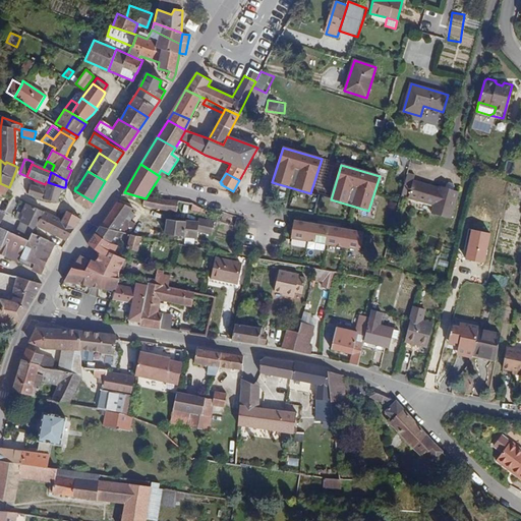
[(451,219),(459,191),(454,190),(455,186),(454,184),(449,182),(446,184),(445,187),(438,185),(438,186),(413,180),(415,175),(407,173),(401,196),(432,206),(430,213),(451,219)]
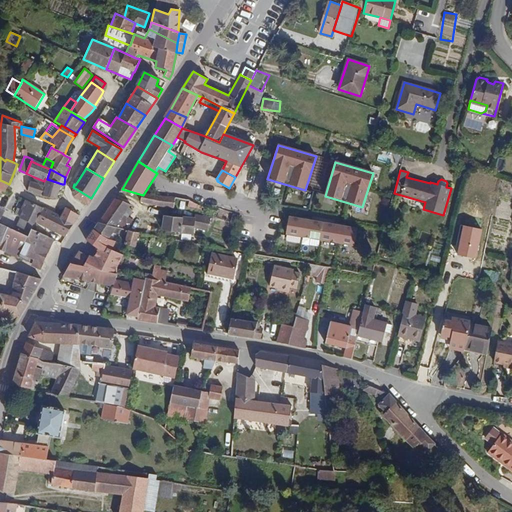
[(44,181),(34,177),(33,182),(43,186),(44,181)]
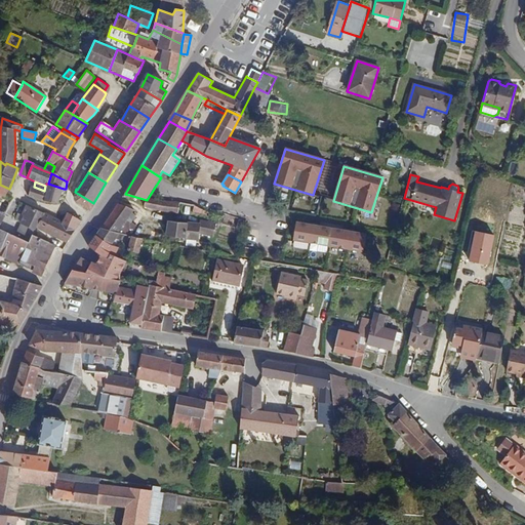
[(58,204),(64,189),(48,184),(46,184),(45,186),(44,191),(34,187),(31,186),(29,196),(43,201),(58,204)]
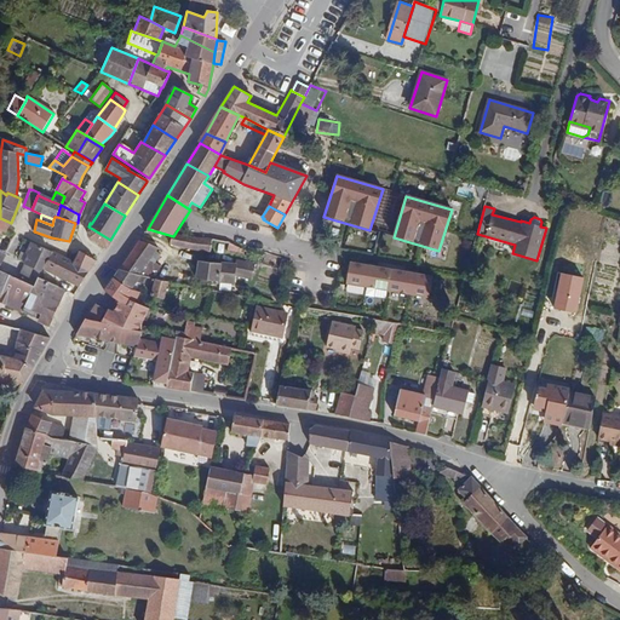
[(7,233),(11,223),(0,218),(0,228),(1,229),(7,233)]
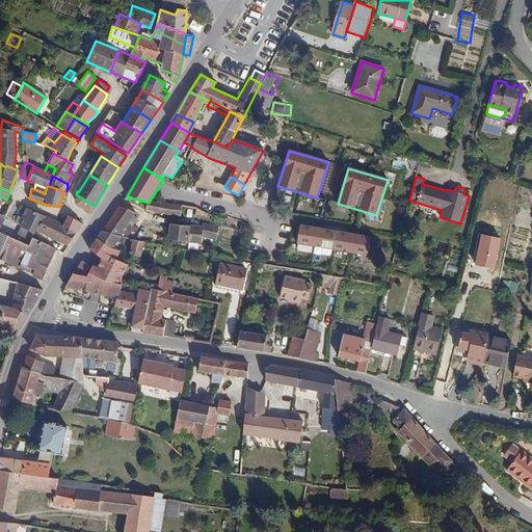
[(90,213),(95,206),(76,194),(75,197),(77,205),(90,213)]
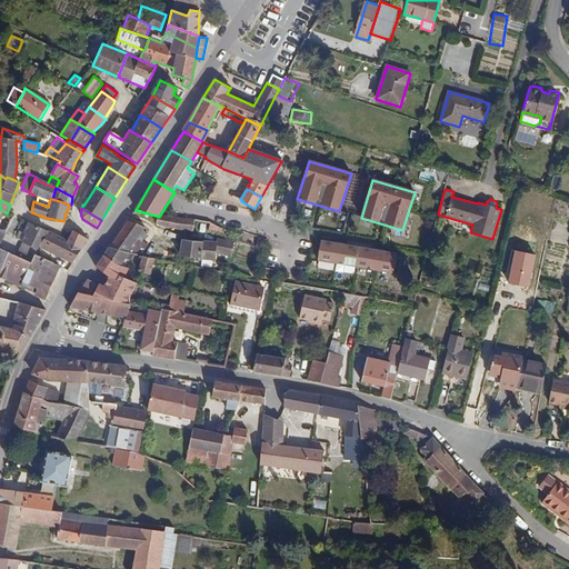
[(193,231),(195,220),(159,217),(156,223),(176,229),(193,231)]
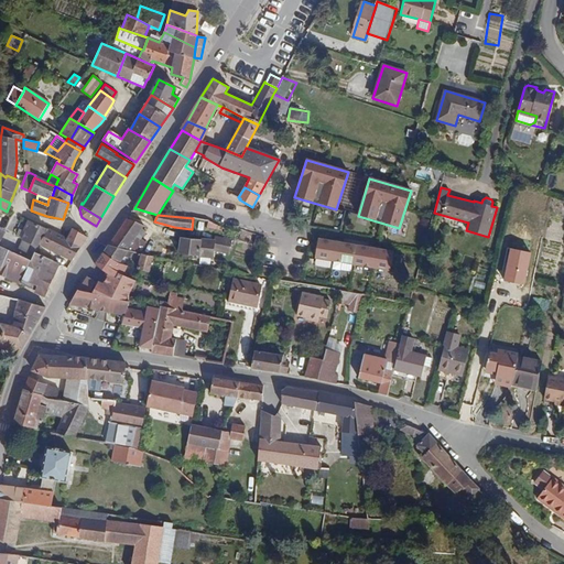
[(137,237),(143,226),(127,218),(109,246),(120,249),(128,250),(133,252),(139,253),(145,243),(137,237)]
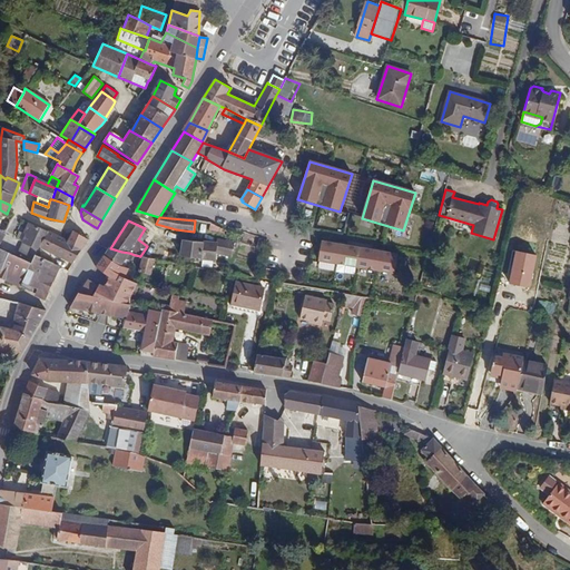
[(40,247),(48,232),(30,223),(25,234),(27,235),(23,243),(25,244),(19,257),(31,263),(35,255),(40,247)]
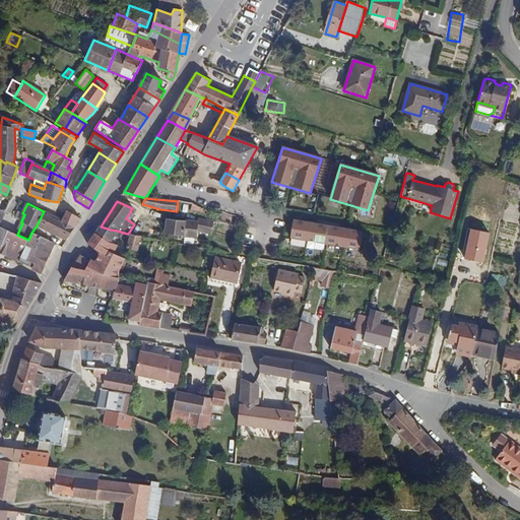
[(208,211),(192,204),(190,211),(206,215),(208,211)]
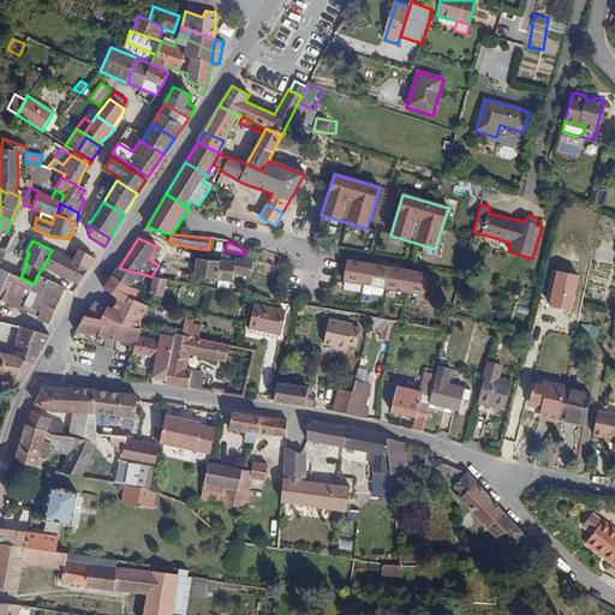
[(95,260),(79,249),(73,262),(89,269),(95,260)]
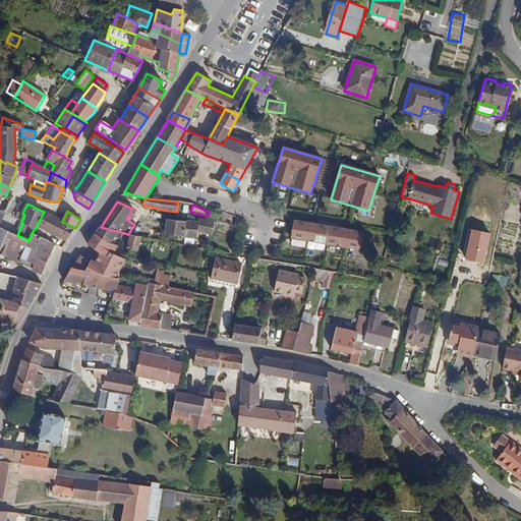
[(67,241),(75,228),(62,222),(44,212),(37,226),(67,241)]
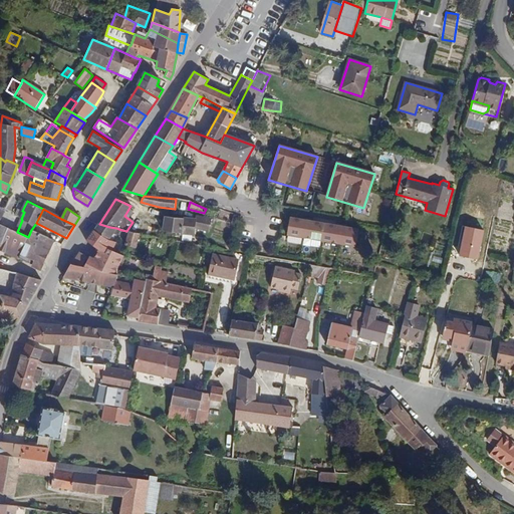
[(0,224),(5,227),(11,215),(4,212),(0,220),(0,224)]
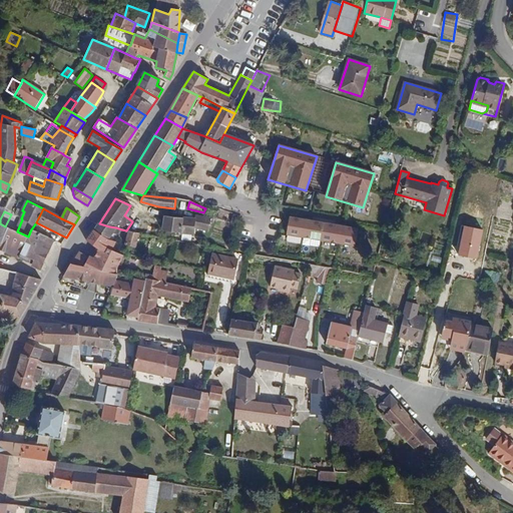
[(236,224),(239,216),(233,213),(230,222),(236,224)]
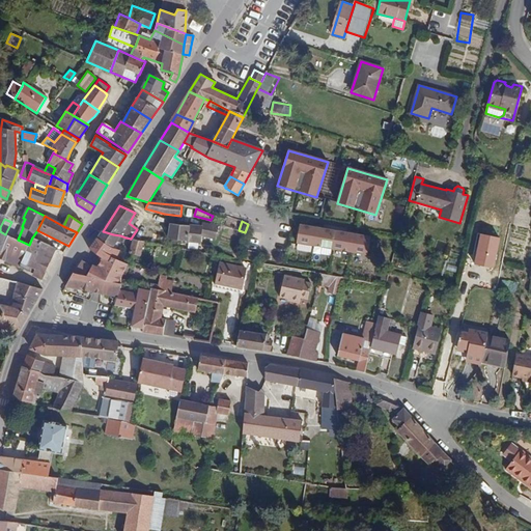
[(215,236),(216,225),(201,223),(201,227),(170,224),(168,239),(199,243),(200,235),(215,236)]
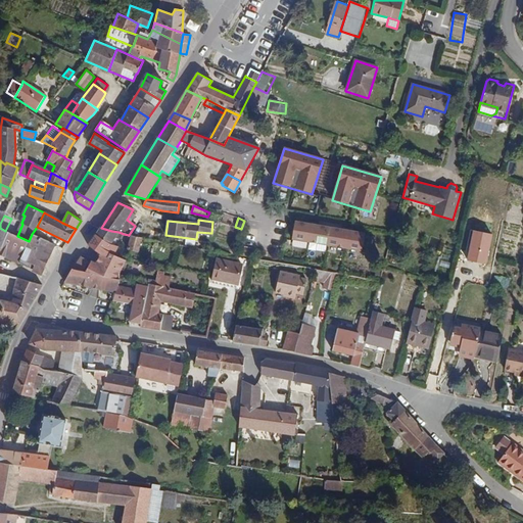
[(362,251),(364,234),(295,222),(292,240),(362,251)]
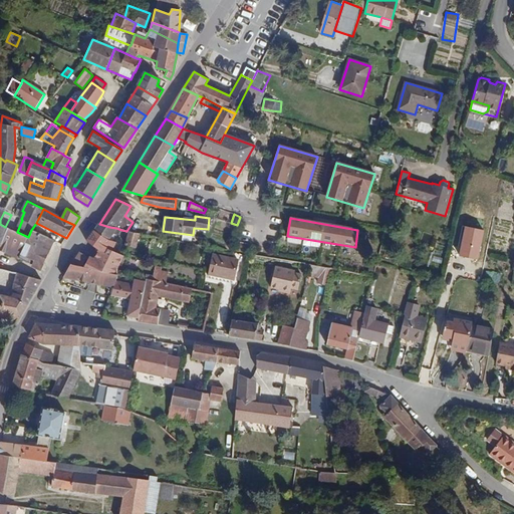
[(0,246),(21,256),(34,262),(37,263),(48,238),(31,230),(28,237),(17,232),(5,227),(0,224),(0,246)]
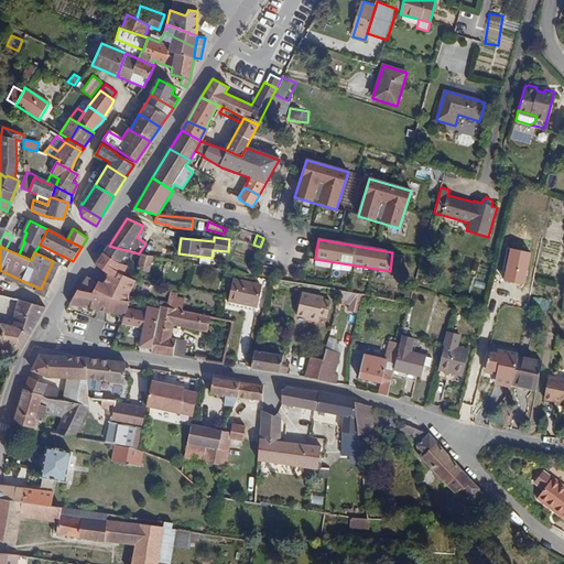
[(120,262),(125,256),(130,258),(131,258),(133,255),(127,253),(128,250),(120,249),(109,246),(102,253),(119,264),(120,262)]
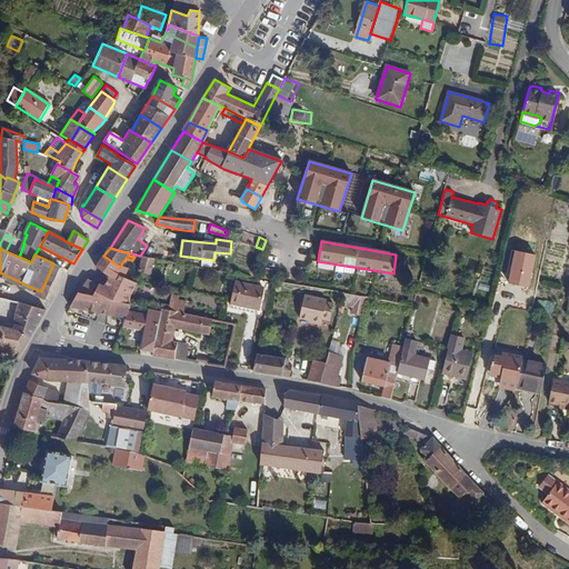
[(120,267),(103,256),(96,267),(109,277),(119,278),(121,276),(125,277),(128,269),(120,267)]
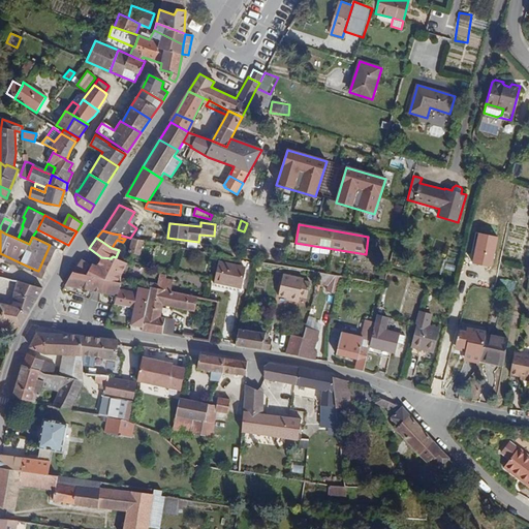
[(141,255),(144,241),(131,238),(128,252),(141,255)]
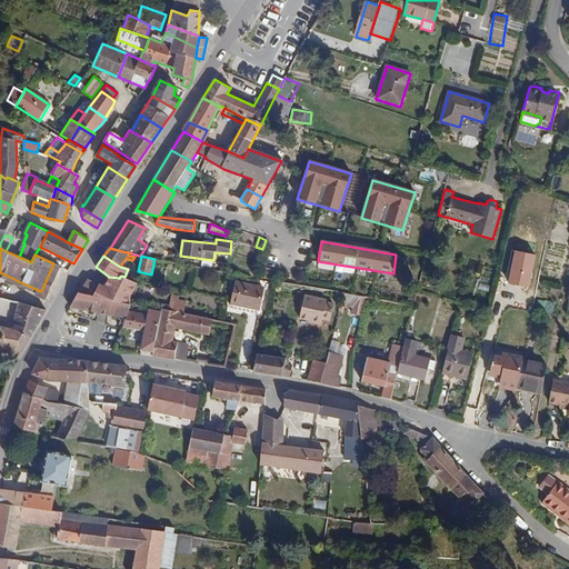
[(45,299),(60,267),(53,263),(41,291),(38,290),(35,295),(45,299)]
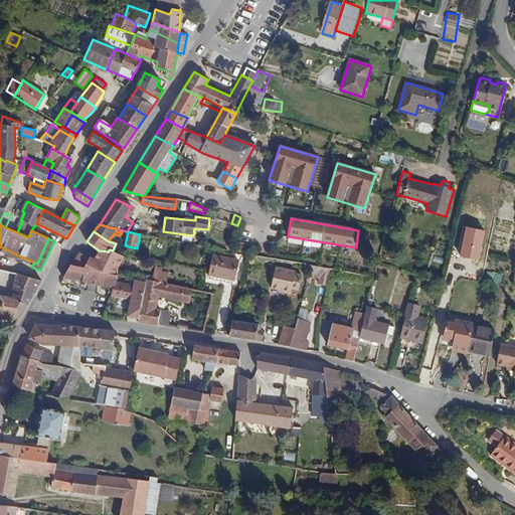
[(0,251),(19,261),(21,256),(0,246),(0,251)]
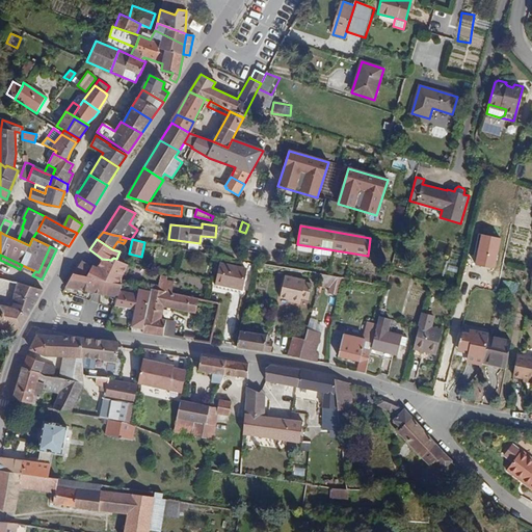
[(122,275),(128,265),(116,259),(113,258),(111,260),(102,259),(97,268),(92,277),(99,280),(121,285),(122,275)]
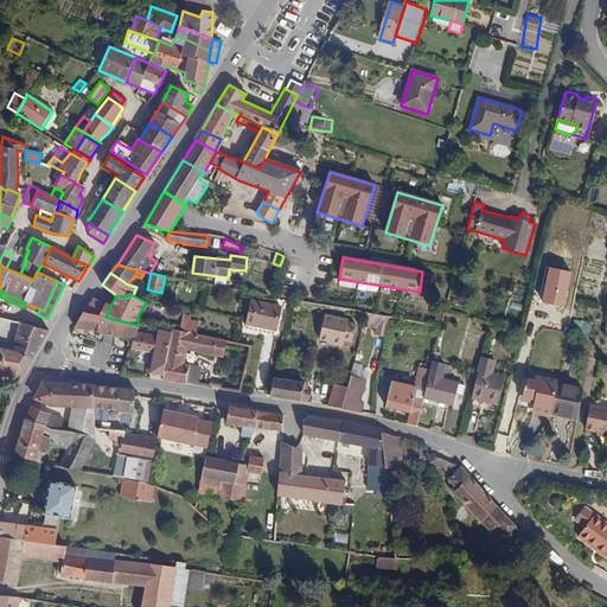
[(96,315),(102,304),(95,298),(84,312),(96,315)]
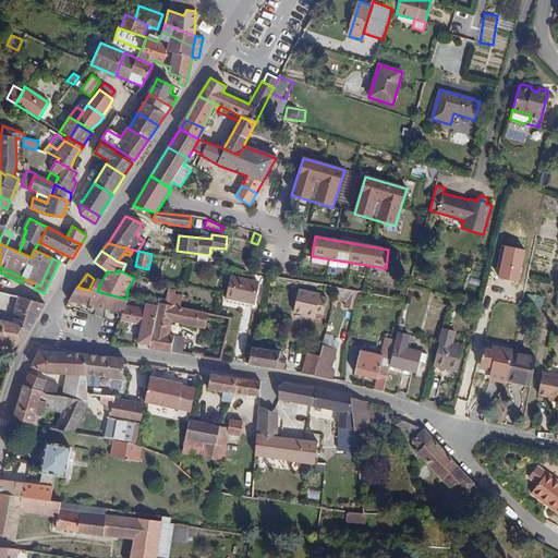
[(252,312),(258,282),(231,277),(225,306),(252,312)]
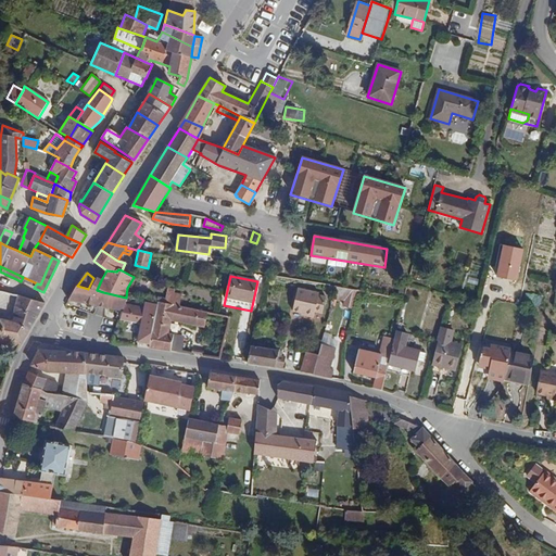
[(97,290),(101,280),(97,277),(91,289),(97,290)]
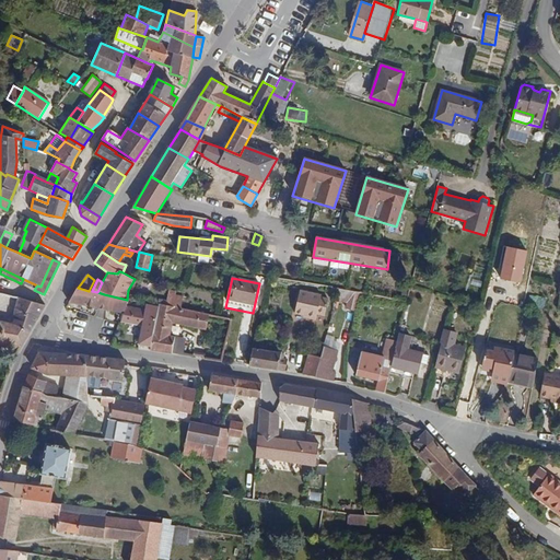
[(126,306),(128,300),(127,300),(104,294),(104,300),(90,299),(90,291),(89,291),(78,288),(77,288),(69,302),(124,313),(126,306)]
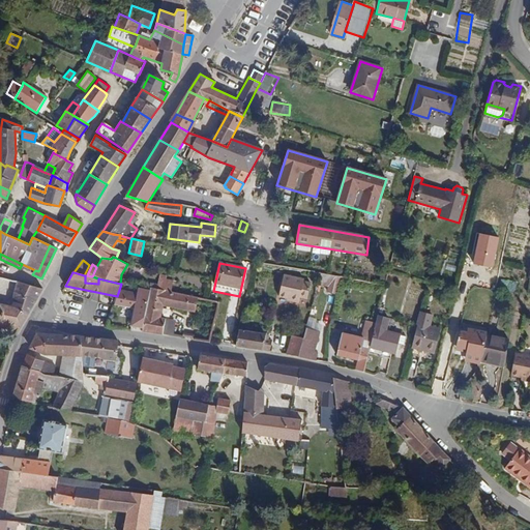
[(307,297),(311,282),(302,281),(303,277),(283,273),(280,295),(287,297),(291,297),(291,300),(299,301),(299,296),(307,297)]
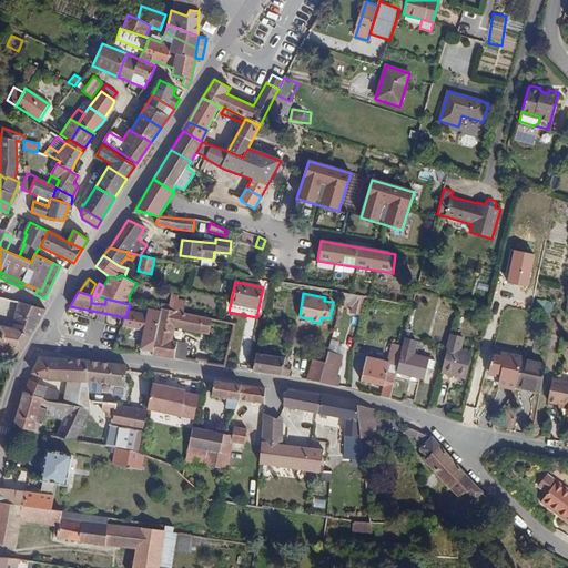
[(353,305),(355,295),(344,293),(343,298),(342,303),(353,305)]
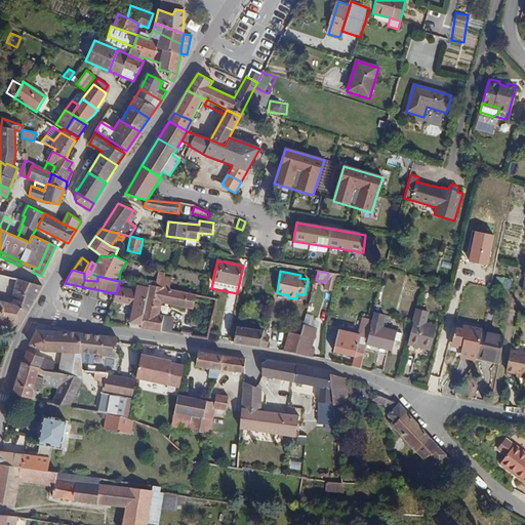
[(97,281),(97,276),(91,274),(86,273),(84,273),(84,280),(97,281)]
